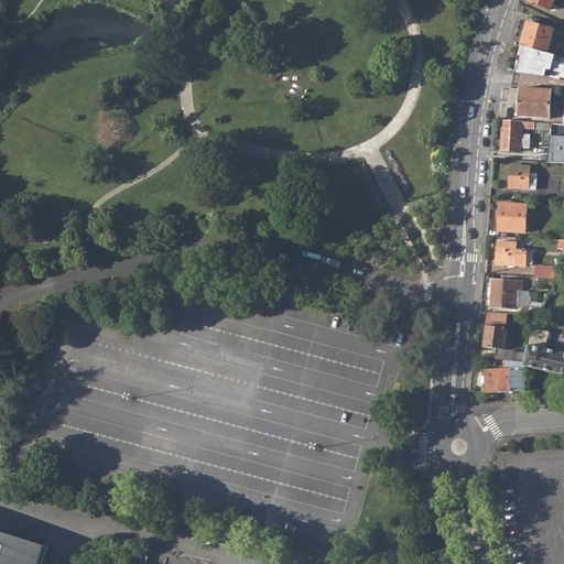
[(528,0),(549,10),(553,0),(528,0)]
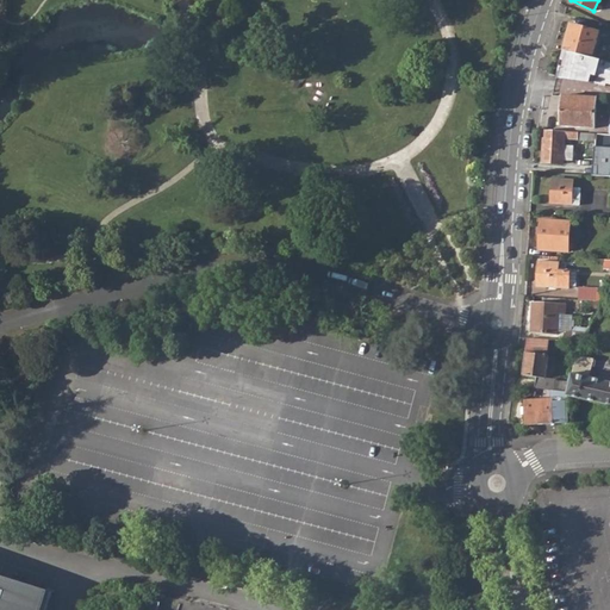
[(564,50),(597,58),(604,33),(571,24),(564,50)]
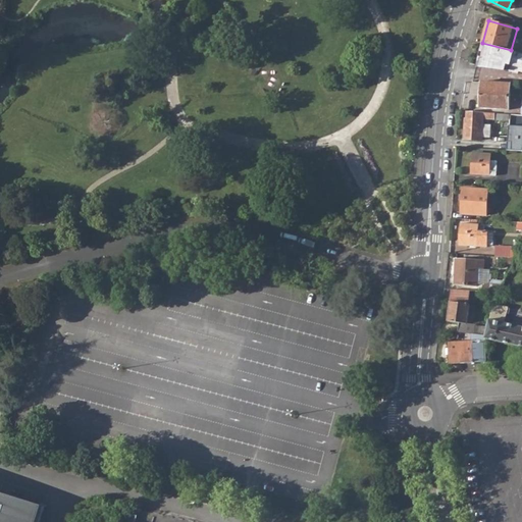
[(521,53),(511,50),(482,43),(476,66),(509,70),(518,73),(519,70),(521,71),(521,53)]
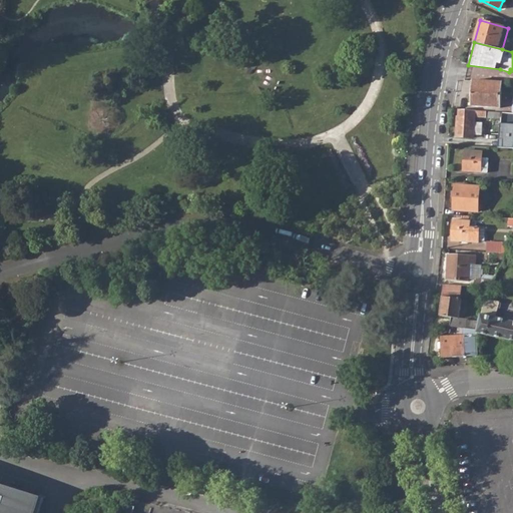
[(471,105),(499,107),(501,83),(473,81),(471,105)]
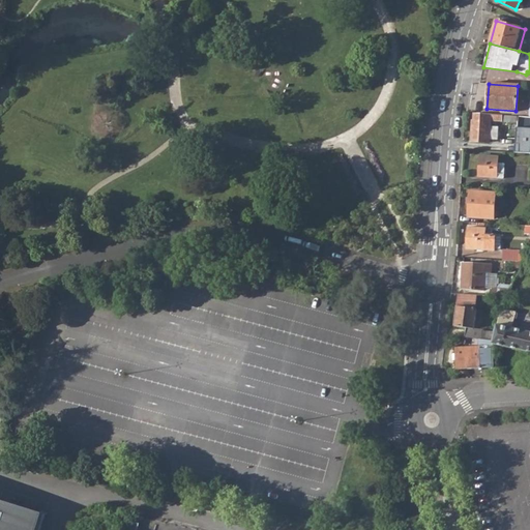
[(491,120),(501,121),(501,115),(474,113),(473,121),(471,121),(470,141),(489,142),(491,120)]
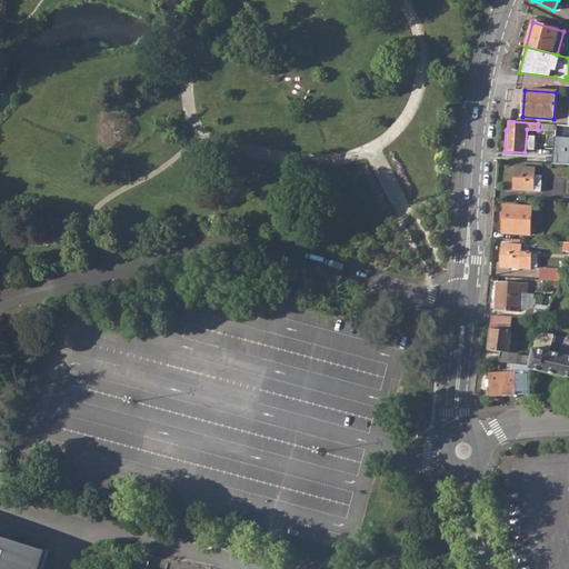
[(553,162),(568,163),(568,136),(556,136),(553,162)]
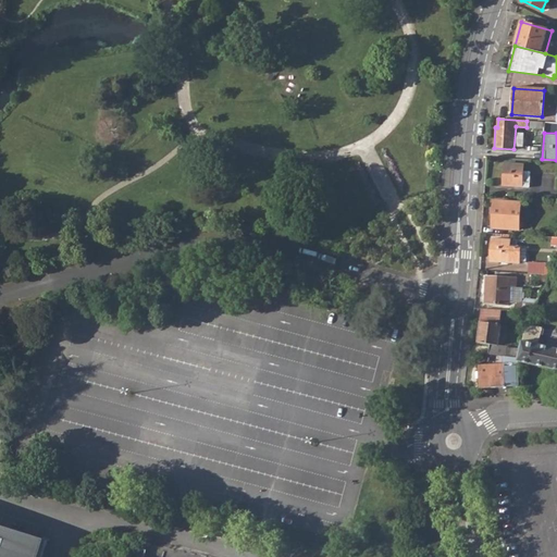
[(519,159),(539,160),(539,151),(520,149),(519,159)]
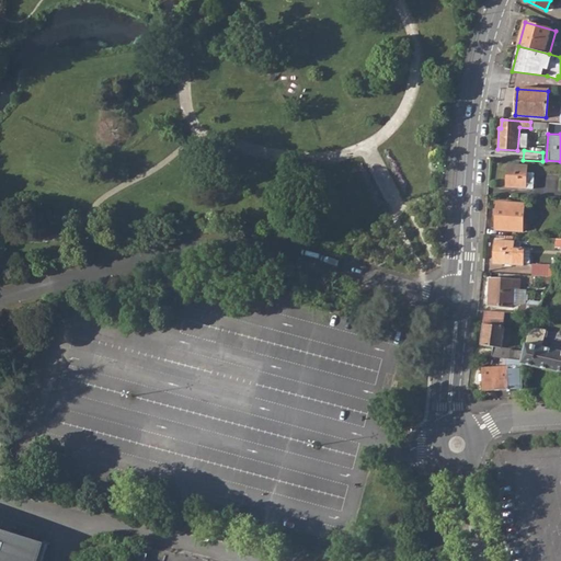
[(506,187),(533,190),(534,174),(526,173),(526,167),(508,165),(506,187)]
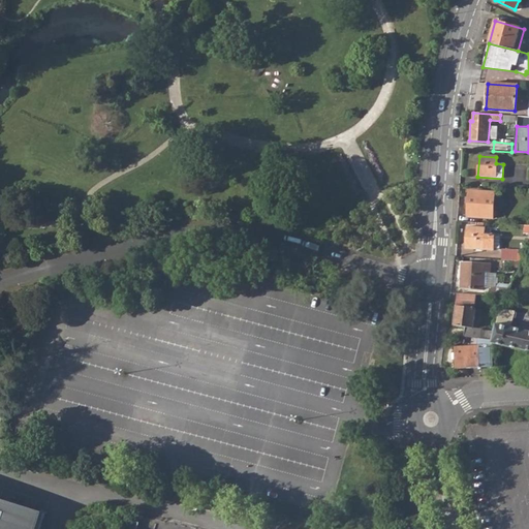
[(467,217),(492,218),(493,193),(469,191),(467,217)]
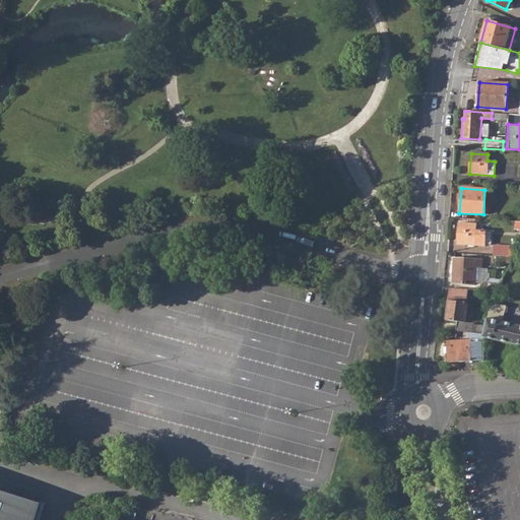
[(485,246),(485,244),(485,232),(485,231),(475,230),(475,223),(459,222),(457,244),(485,246)]
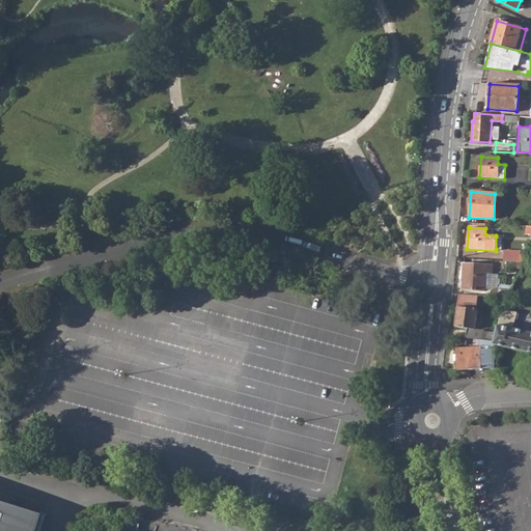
[(503,260),(525,261),(530,251),(530,250),(504,249),(503,260)]
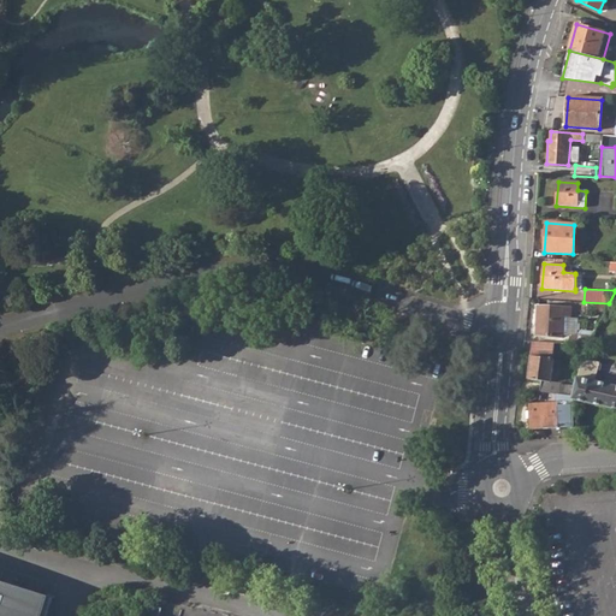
[(535,335),(566,336),(569,332),(570,307),(538,306),(535,335)]
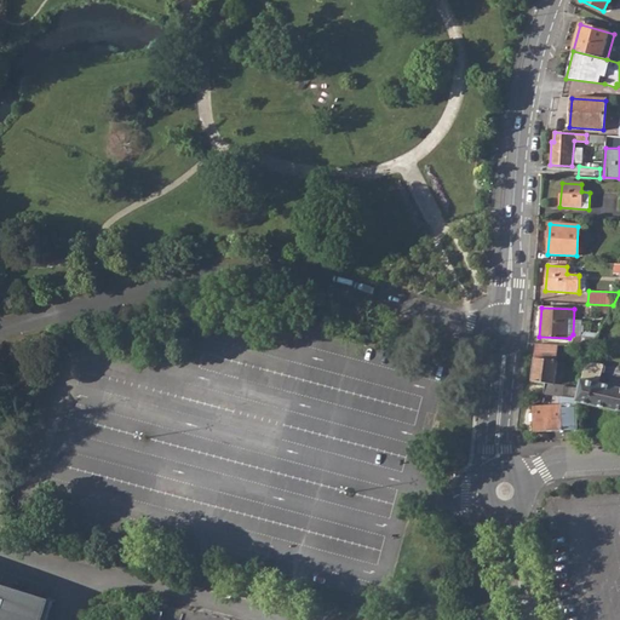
[(573,346),(591,348),(597,334),(581,333),(581,338),(574,338),(573,346)]
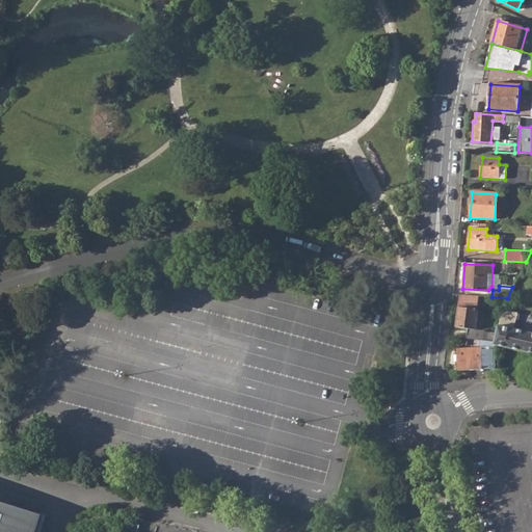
[(462,303),(478,304),(479,296),(460,295),(459,303),(462,303)]
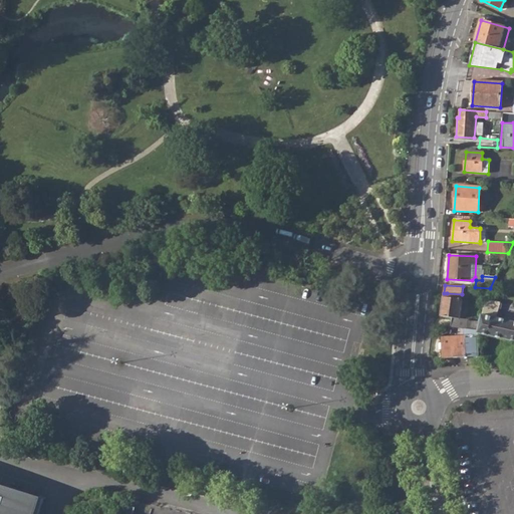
[(466,328),(477,330),(479,322),(468,320),(468,319),(460,318),(463,299),(462,299),(462,294),(447,293),(446,297),(444,297),(441,315),(450,317),(449,326),(463,327),(466,328)]
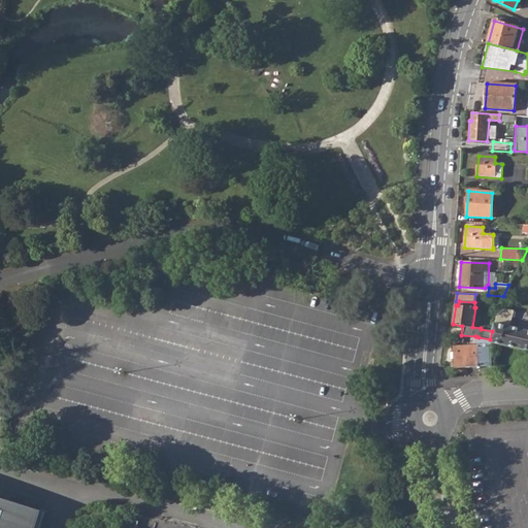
[(490,342),(527,351),(527,330),(495,323),(492,331),(490,339),(490,342)]
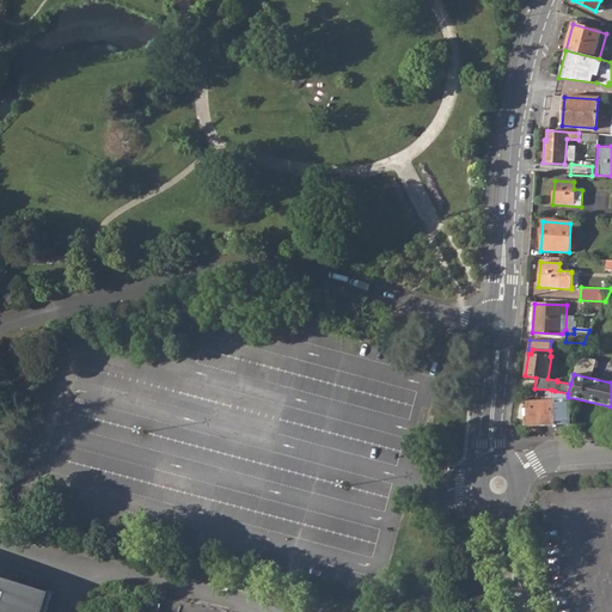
[(526,416),(526,427),(570,424),(568,397),(568,393),(555,391),(551,390),(551,399),(525,402),(525,408),(526,416)]
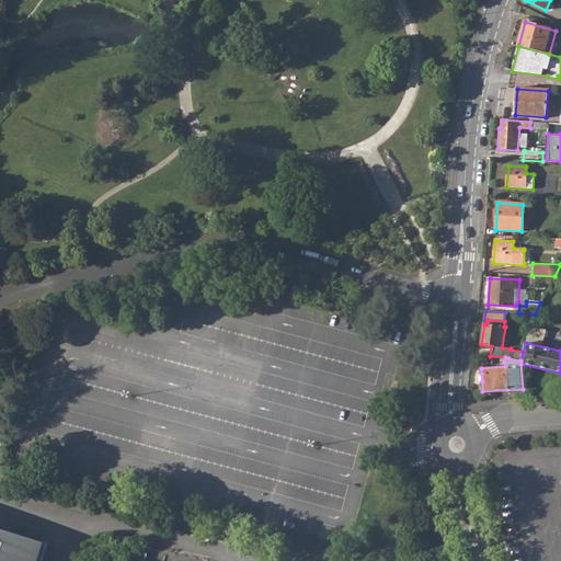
[(0,560),(48,560),(56,539),(0,519),(0,560)]
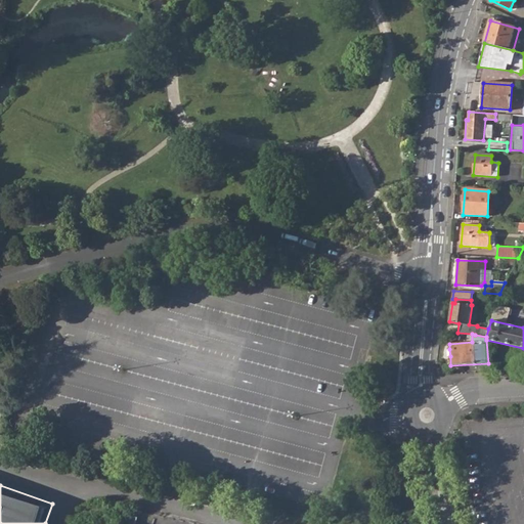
[(125,523),(134,523),(137,516),(129,514),(125,523)]
